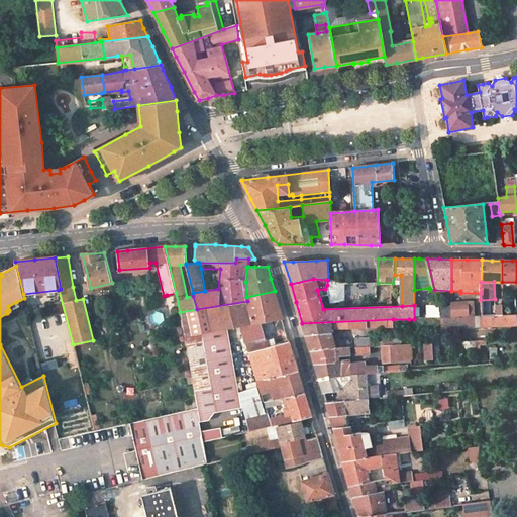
[(330,302),(342,302),(342,286),(330,286),(330,302)]
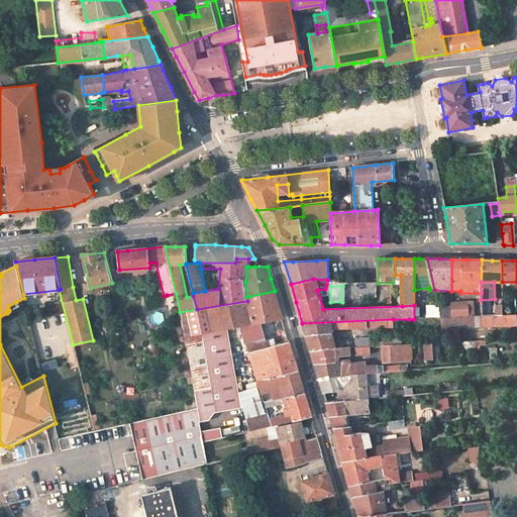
[(236,381),(227,327),(240,325),(261,322),(283,318),(279,306),(275,291),(246,297),(247,301),(197,309),(180,312),(197,407),(199,422),(209,420),(215,412),(243,407),(250,431),(272,426),(269,418),(268,414),(266,414),(257,389),(239,393),(238,391),(236,381)]
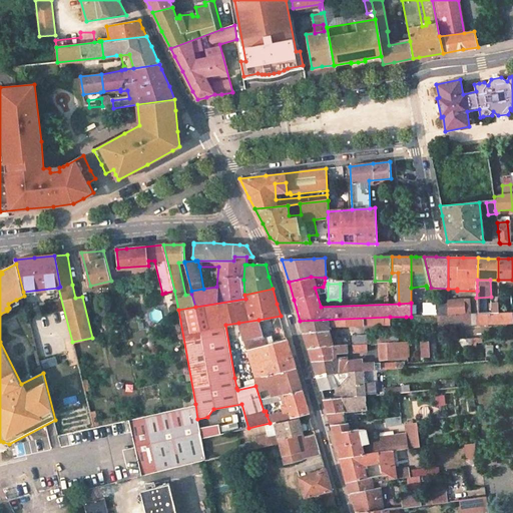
[(174,291),(165,293),(170,312),(178,310),(174,291)]
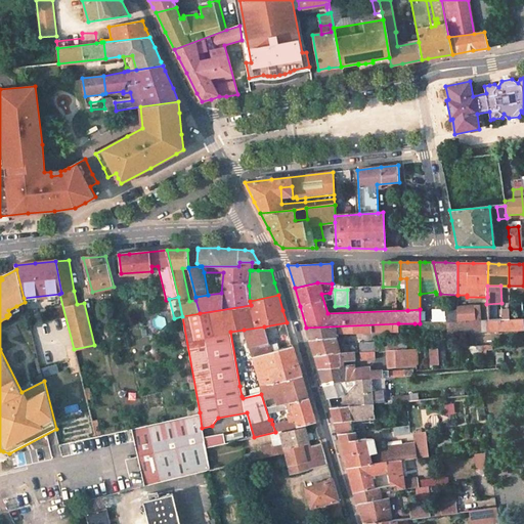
[(482,307),(456,307),(456,314),(456,321),(457,321),(481,320),(482,307)]
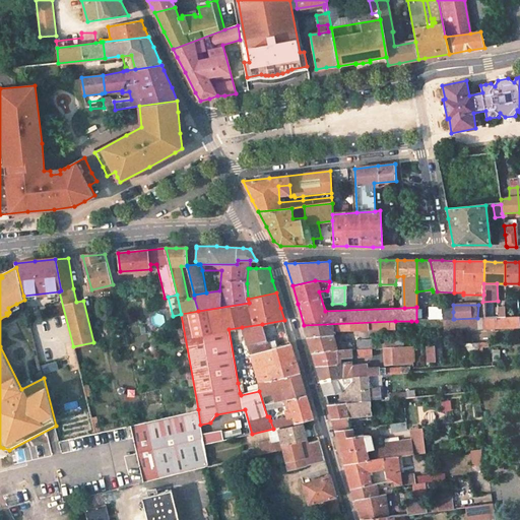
[(442,310),(430,310),(430,320),(444,320),(442,311),(442,310)]
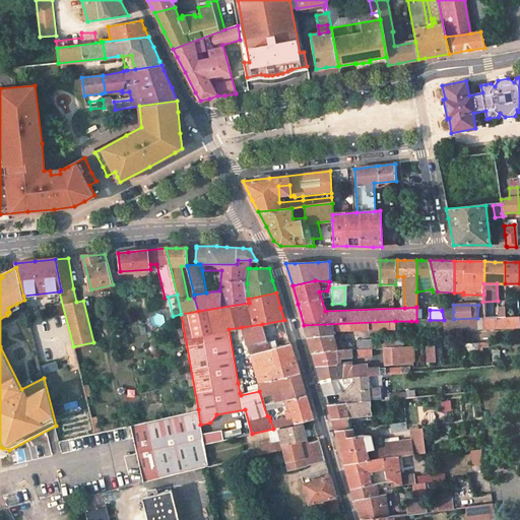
[(449,311),(442,311),(444,320),(450,319),(453,319),(453,312),(449,311)]
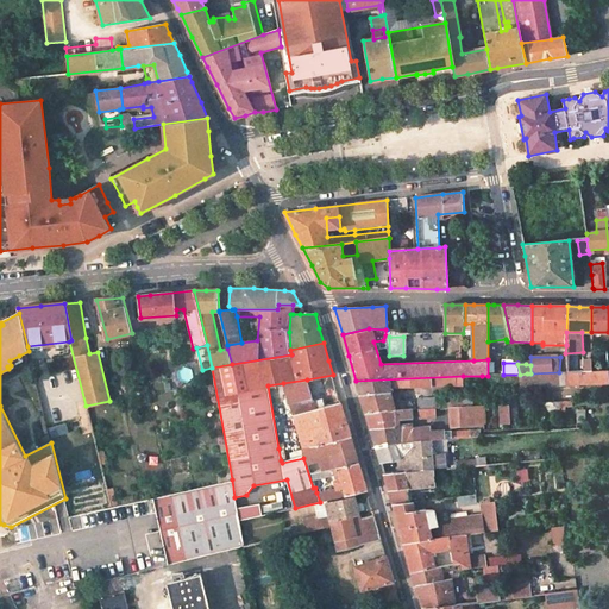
[(559,372),(532,374),(533,387),(545,387),(560,387),(560,384),(560,378),(567,378),(569,384),(608,383),(607,371),(591,371),(584,371),(559,372)]
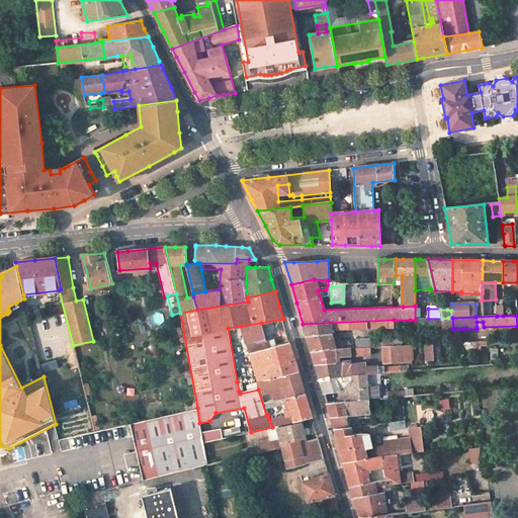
[(394,320),(303,324),(305,329),(307,336),(333,334),(332,330),(395,328),(394,320)]
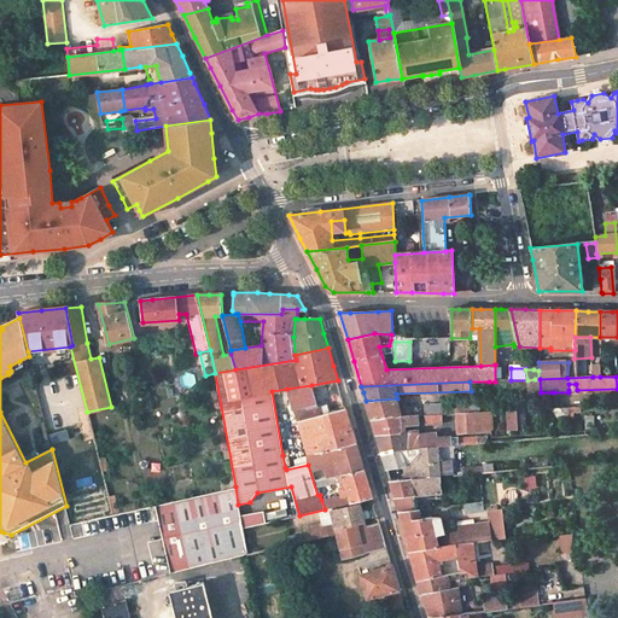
[(312,385),(287,389),(295,410),(319,406),(312,385)]
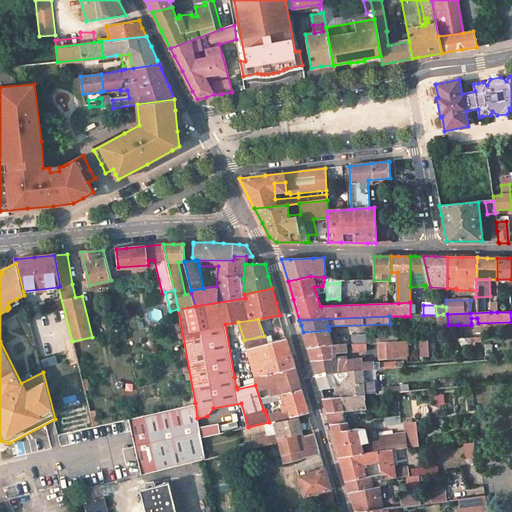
[(336,346),(341,345),(345,345),(346,345),(346,338),(340,338),(331,340),(329,330),(303,332),(305,339),(307,347),(330,346),(336,346)]
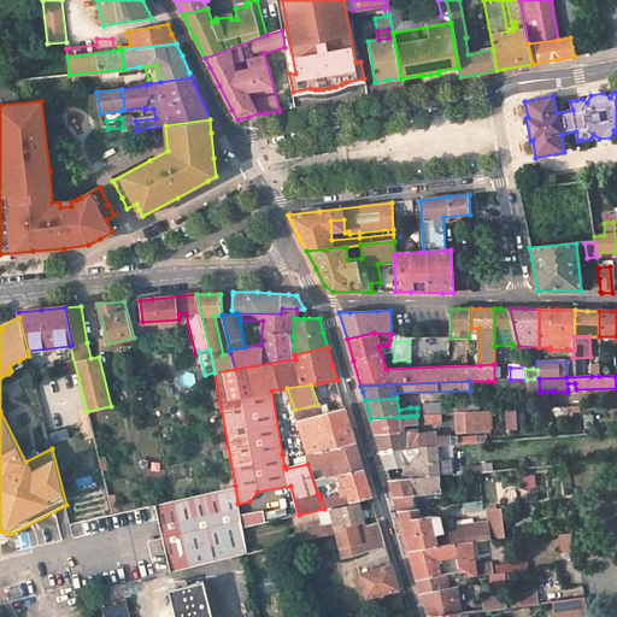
[(457,413),(479,412),(479,403),(452,404),(453,406),(444,407),(444,415),(457,413)]
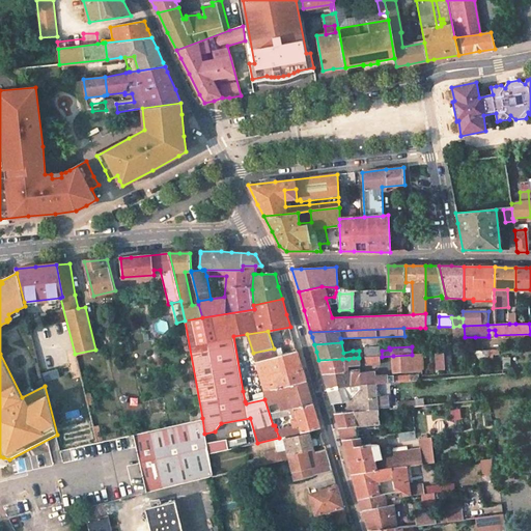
[(274,348),(253,353),(256,362),(280,356),(279,353),(276,354),(274,348)]
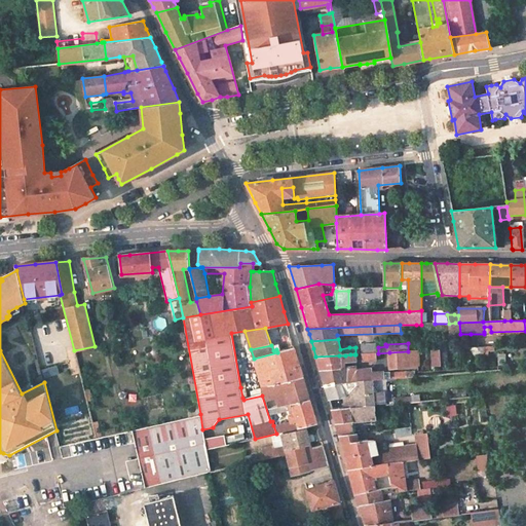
[(375,345),(361,346),(361,354),(366,353),(375,353),(375,345)]
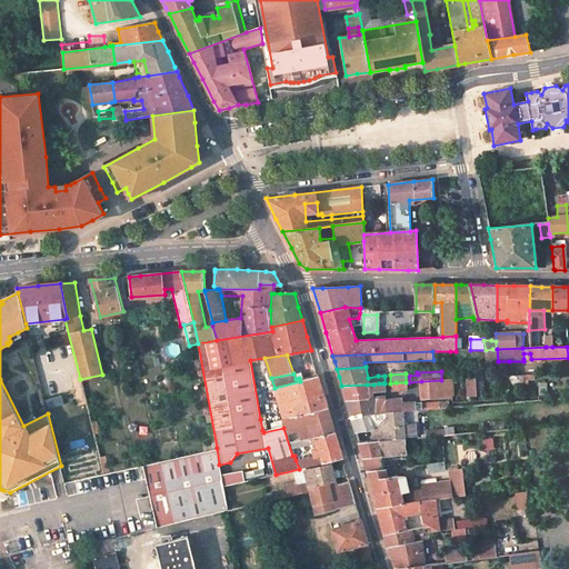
[(300,381),(275,388),(283,419),(329,408),(327,403),(323,392),(319,376),(300,381)]
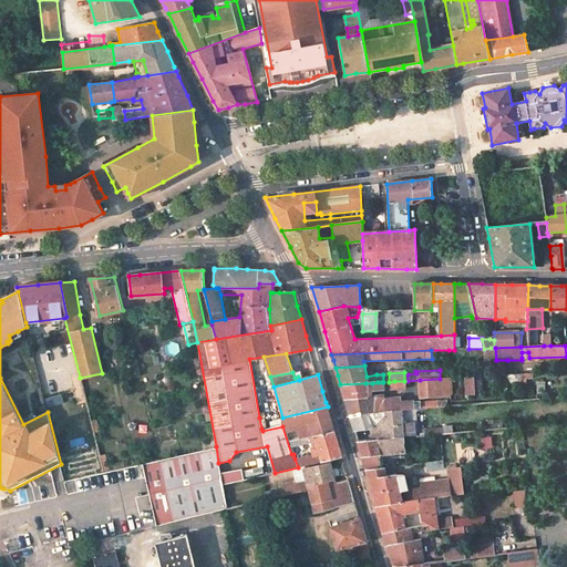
[(440,379),(420,380),(421,397),(445,395),(444,378),(440,379)]
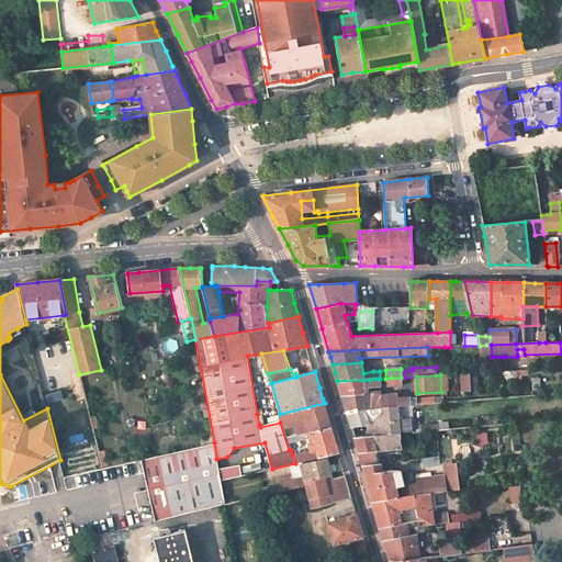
[(467,374),(457,374),(458,391),(468,391),(467,374)]
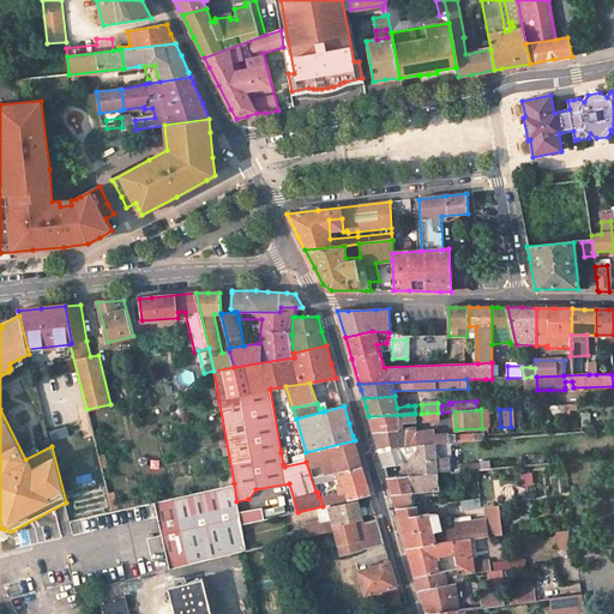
[(427,413),(421,414),(422,422),(439,421),(440,413),(438,413),(427,413)]
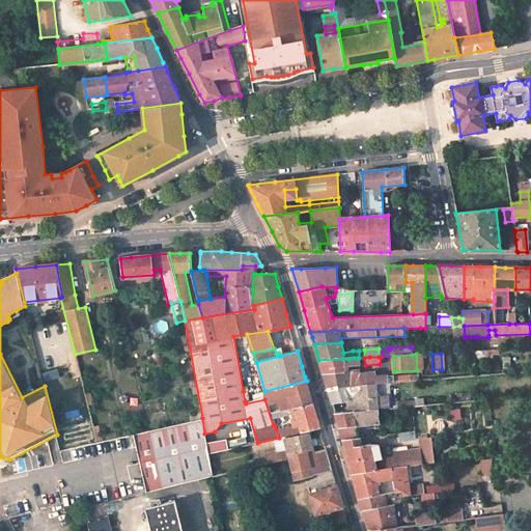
[(354,358),(348,359),(350,370),(359,369),(358,358),(354,358)]
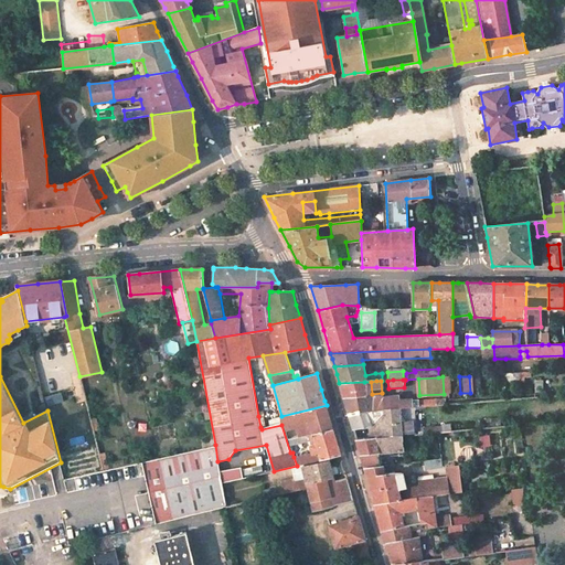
[(364,382),(339,383),(343,396),(348,412),(401,408),(400,398),(370,400),(369,394),(364,382)]
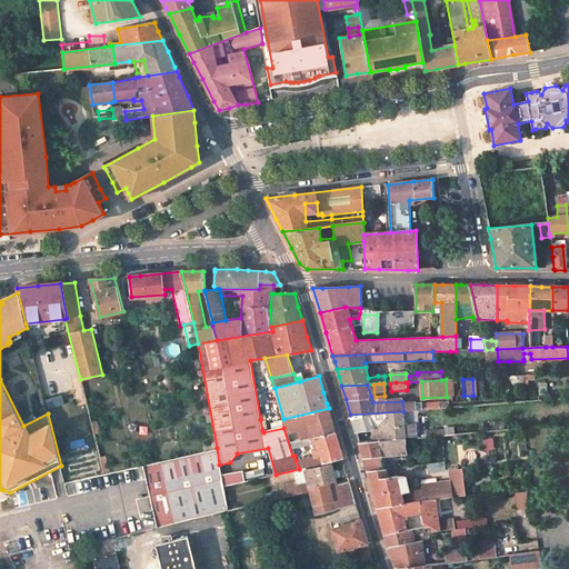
[(329,408),(283,419),(291,442),(299,440),(297,432),(303,430),(307,438),(336,431),(332,419),(329,408)]
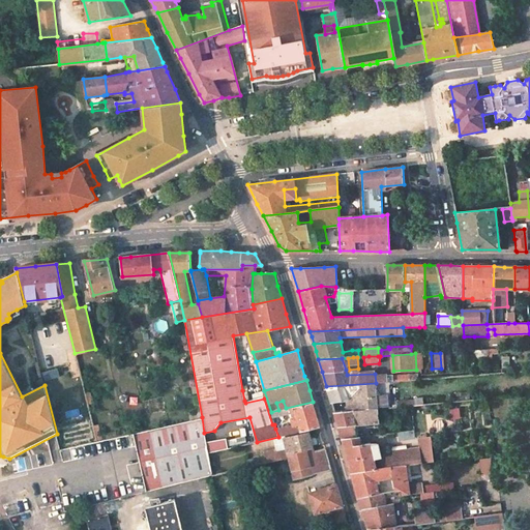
[(376,383),(326,386),(328,394),(330,403),(348,400),(349,411),(378,409),(392,408),(392,405),(390,405),(389,401),(377,402),(376,395),(387,394),(386,382),(376,383)]
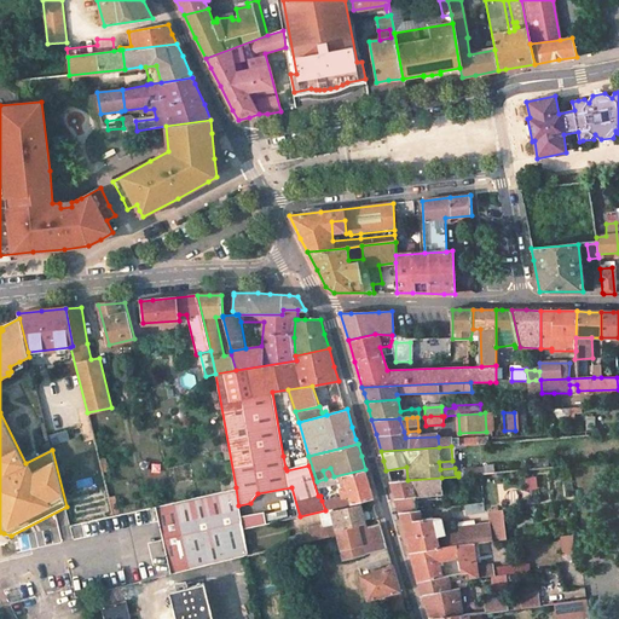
[(293,462),(293,460),(290,460),(289,455),(283,456),(285,468),(291,467),(291,462),(293,462)]
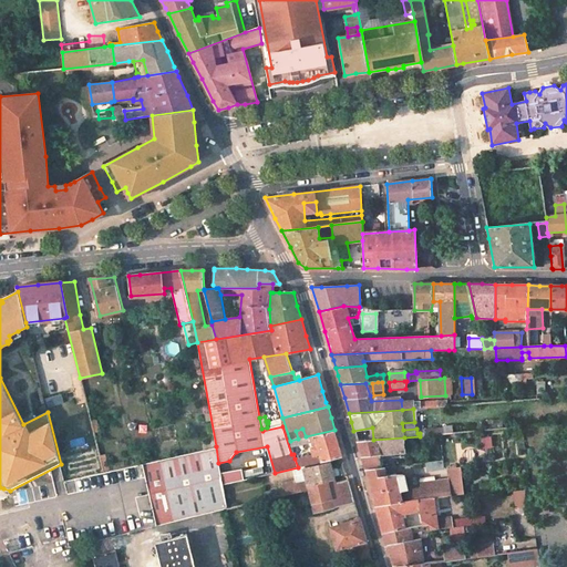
[(298,439),(290,441),(291,447),(315,441),(317,446),(311,447),(313,453),(295,459),(298,467),(342,456),(341,451),(338,441),(334,430),(306,436),(298,439)]
